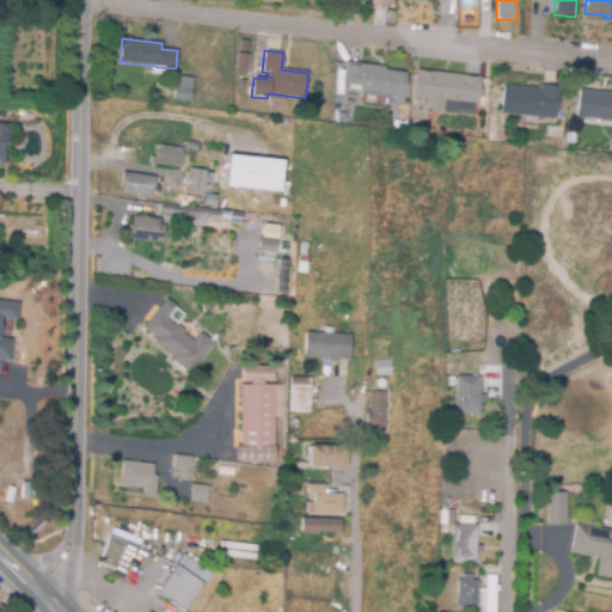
[(249,72),(234,71),(236,54),(250,55),(249,72)]
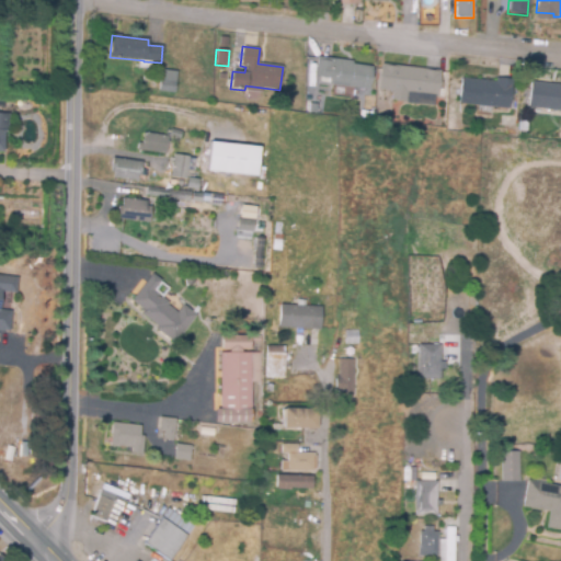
[(369,90),(319,83),(320,81),(316,80),(316,77),(313,77),(317,57),(353,61),(353,64),(373,66),(369,90)]
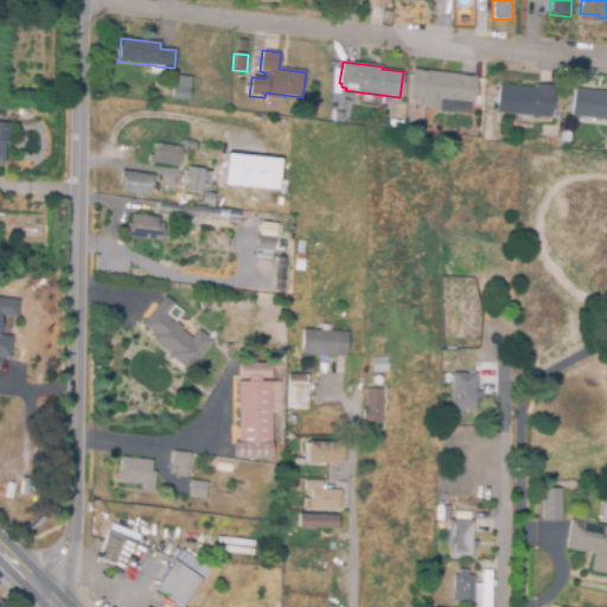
[(440,112),(423,109),(425,98),(409,97),(413,69),(477,76),(474,106),(441,102),(440,112)]
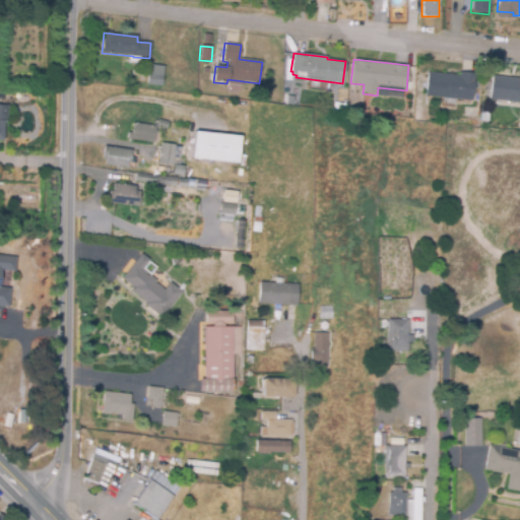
[(472,103),(425,96),(428,72),(459,75),(460,72),(475,73),(472,103)]
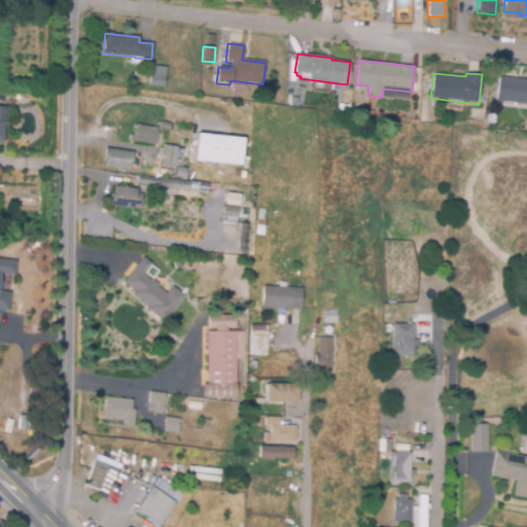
[(164,88),(149,86),(149,75),(164,75),(164,88)]
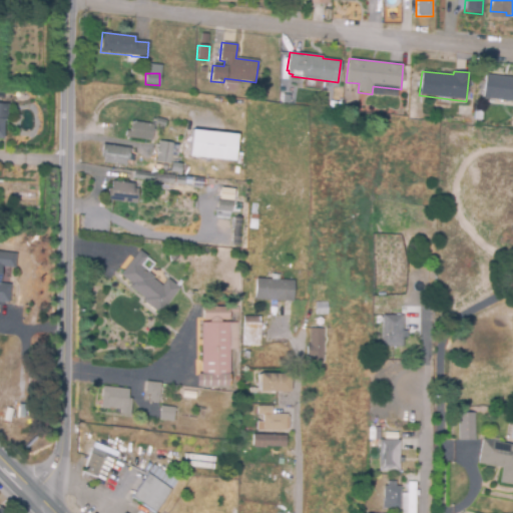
[(512,102),(482,100),(484,75),(512,78),(512,102)]
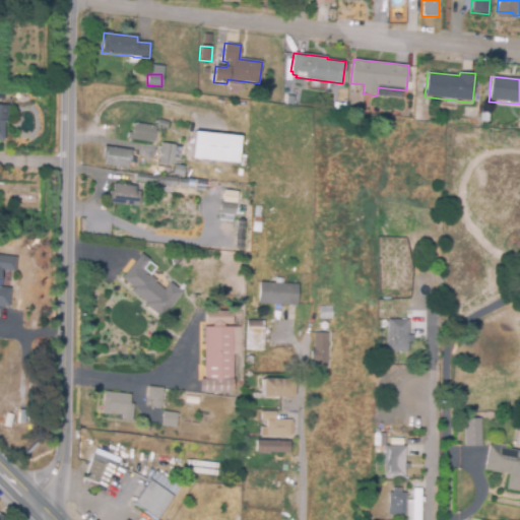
[(167,129),(156,127),(158,120),(168,122),(167,129)]
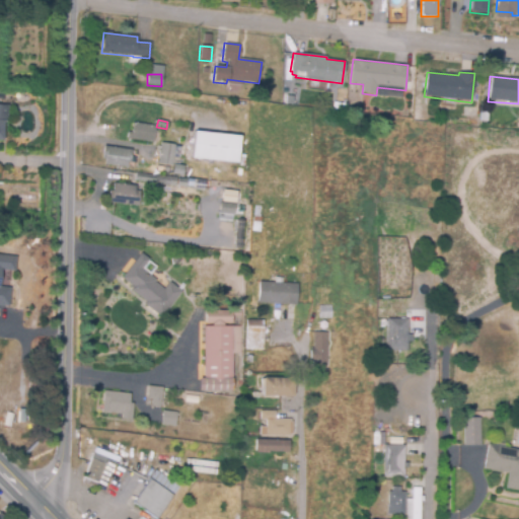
[(153,143),(132,140),(134,124),(155,126),(153,143)]
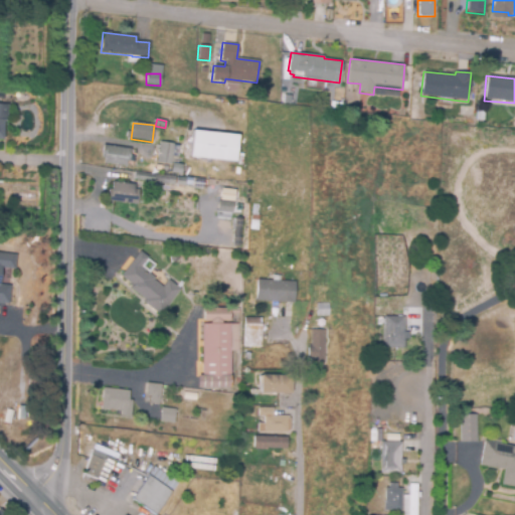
[(240,135),(238,162),(191,158),(193,131),(240,135)]
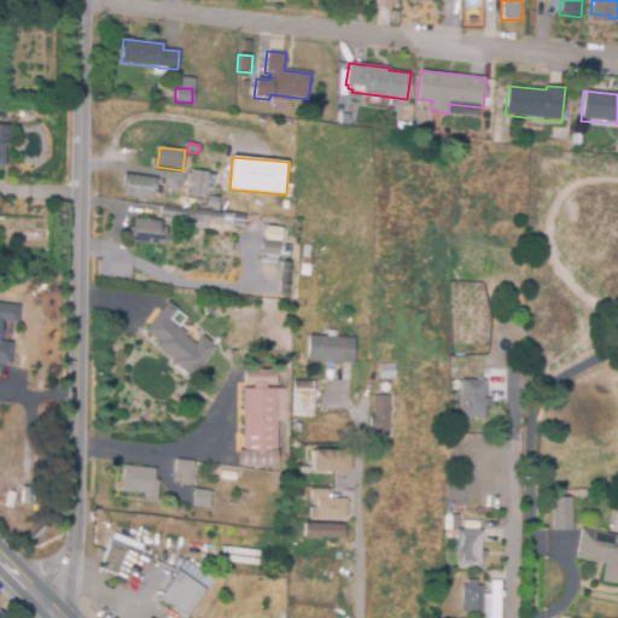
[(205,197),(188,196),(192,172),(208,174),(205,197)]
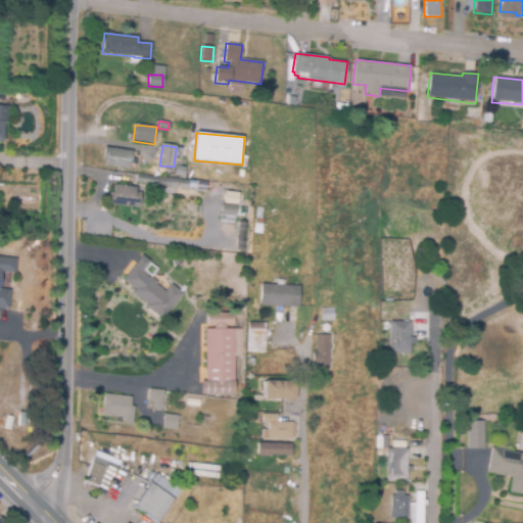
[(128,169),(105,165),(106,160),(103,160),(104,147),(132,151),(131,164),(128,164),(128,169)]
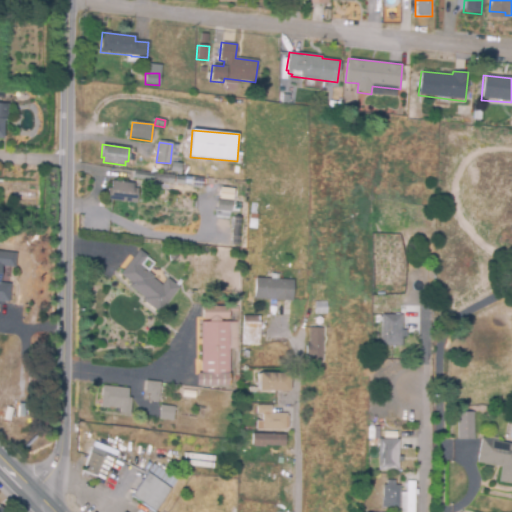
[(202,179),(192,177),(193,168),(194,168),(195,161),(203,163),(202,169),(204,169),(202,179)]
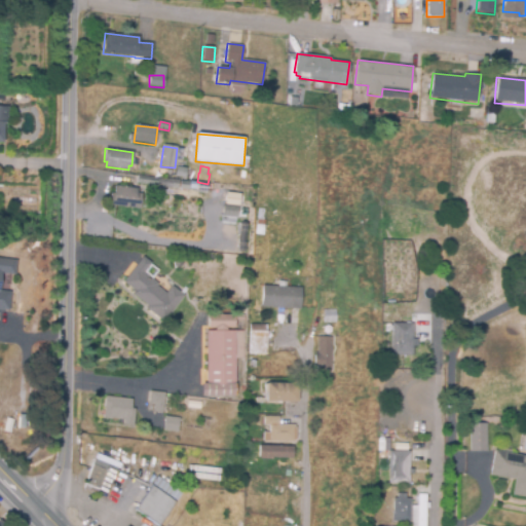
[(185,177),(176,176),(177,167),(186,168),(185,177)]
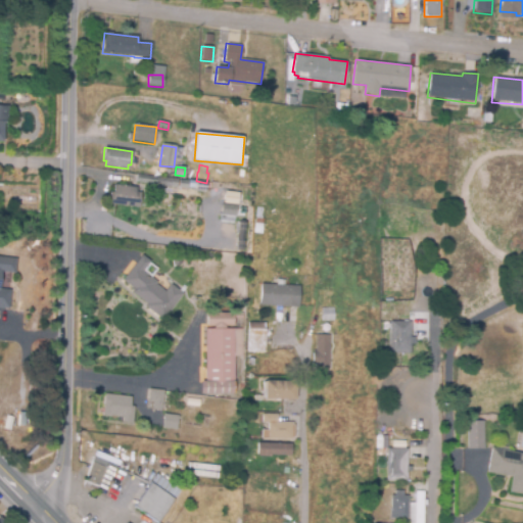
[(187,189),(136,183),(137,175),(156,178),(157,177),(179,180),(188,182),(187,189)]
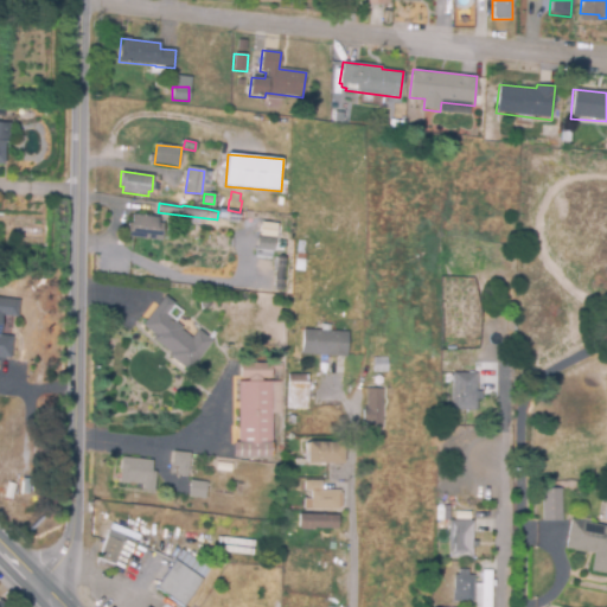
[(161,241),(131,237),(131,234),(128,234),(129,224),(132,224),(133,215),(159,218),(158,223),(164,224),(161,241)]
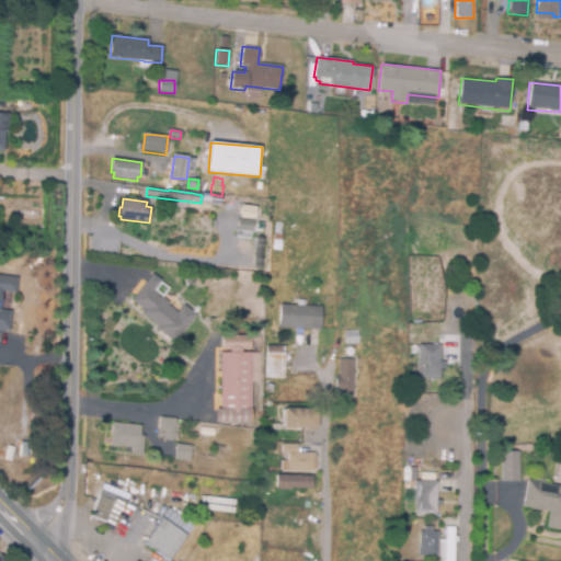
[(253,232),(237,230),(238,219),(254,220),(253,232)]
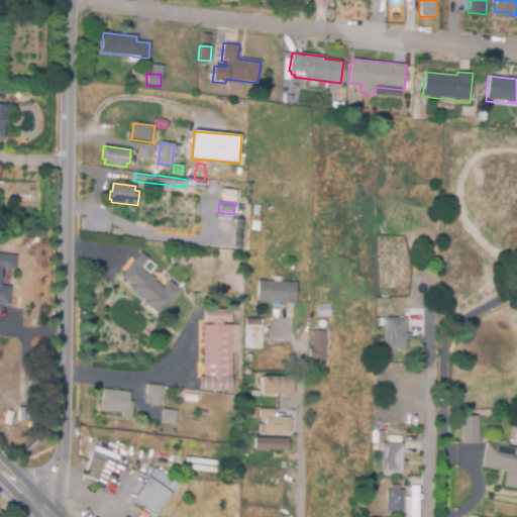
[(257,231),(250,230),(253,204),(262,206),(257,231)]
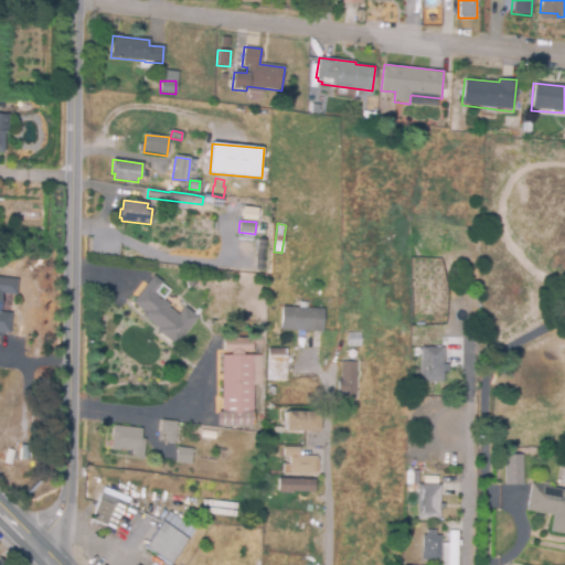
[(176,345),(157,331),(159,329),(142,316),(145,312),(132,304),(153,276),(162,283),(153,292),(169,305),(168,307),(179,316),(184,308),(196,318),(176,345)]
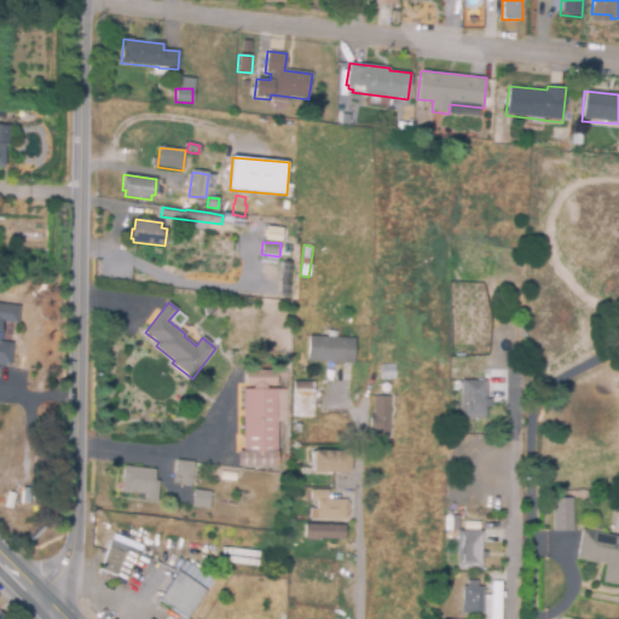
[(10,365),(0,364),(0,305),(19,307),(18,323),(4,322),(1,342),(12,343),(10,365)]
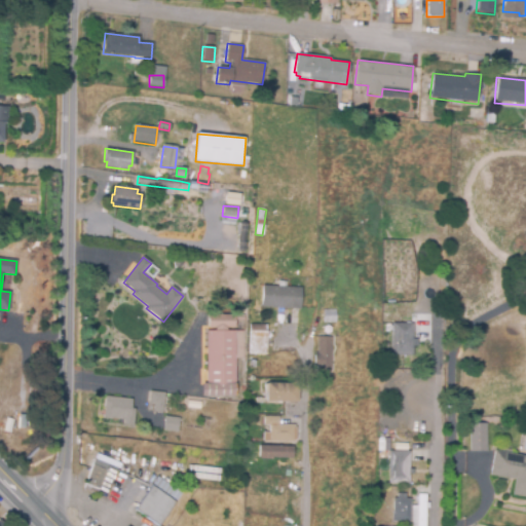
[(301,309),(262,308),(262,287),(301,288),(301,309)]
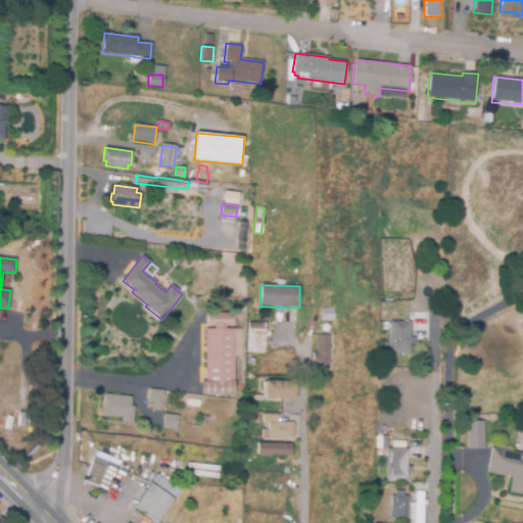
[(322,322),(321,307),(334,307),(334,322),(322,322)]
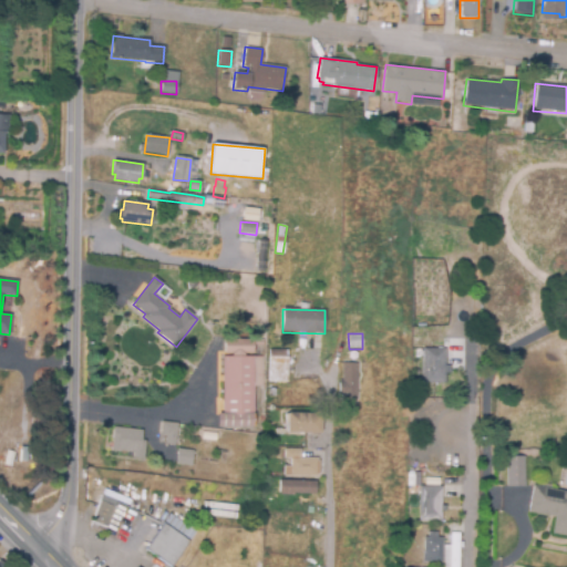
[(445,383),(422,384),(422,342),(428,342),(429,339),(444,339),(444,348),(446,348),(446,367),(451,367),(451,372),(445,372),(445,383)]
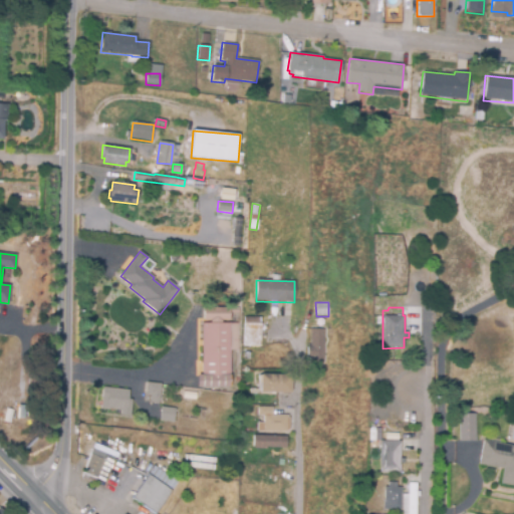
[(231,377),(202,377),(202,323),(210,323),(210,321),(204,321),(204,308),(230,308),(230,320),(222,320),(222,324),(231,324),(231,377)]
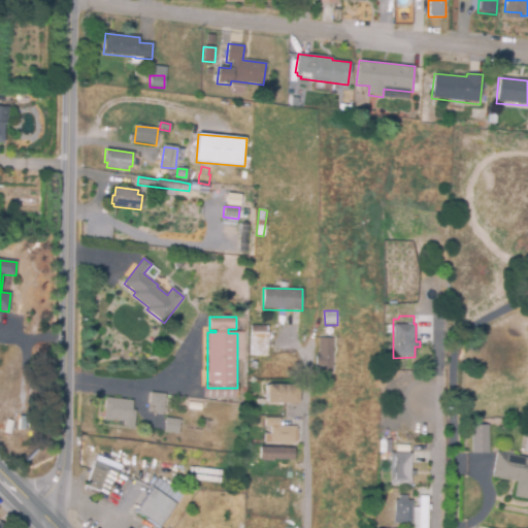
[(267,357),(250,356),(251,326),(268,326),(267,357)]
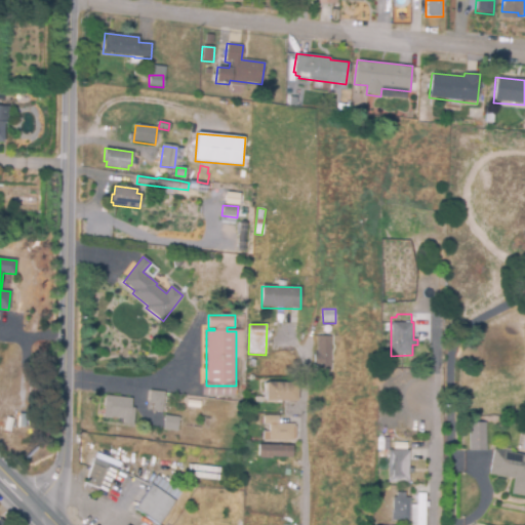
[(331,372),(317,372),(317,368),(314,368),(314,352),(316,352),(317,336),(331,336),(331,372)]
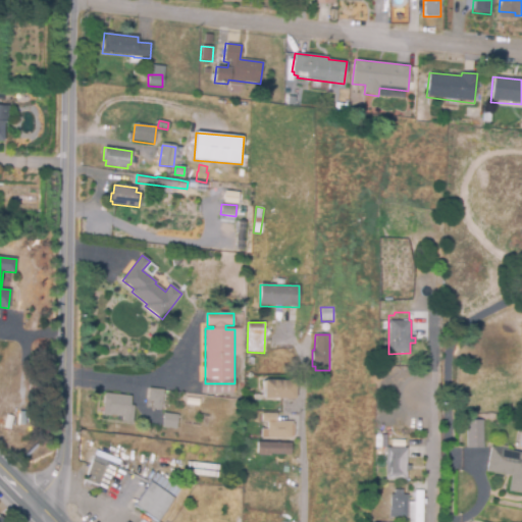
[(296,400),(264,400),(264,389),(262,389),(262,381),(264,382),(264,380),(296,381),(296,400)]
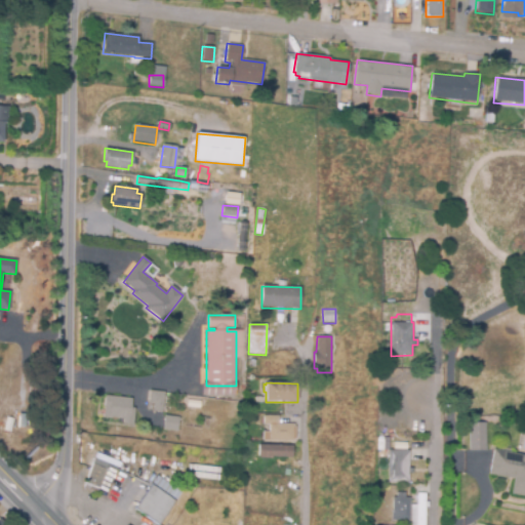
[(162,412),(153,411),(154,405),(149,404),(150,391),(164,393),(162,412)]
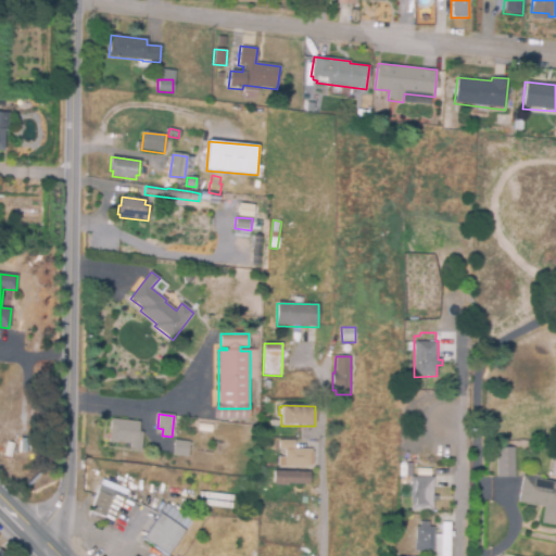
[(141,450),(130,449),(130,444),(125,443),(117,442),(117,443),(109,442),(112,419),(139,422),(138,432),(142,432),(141,450)]
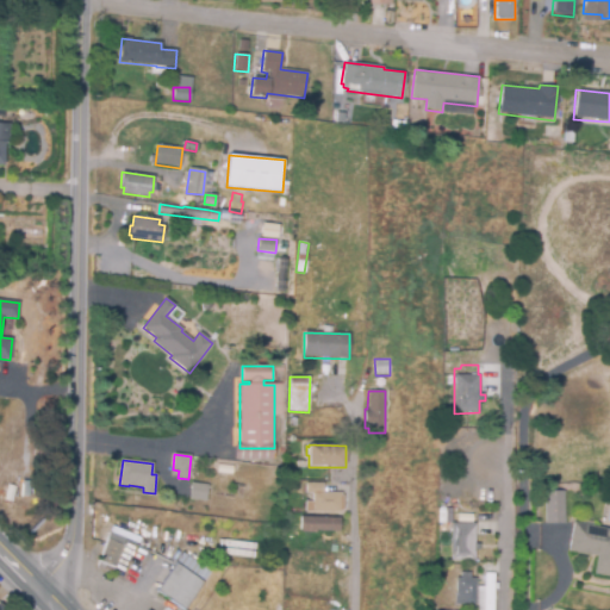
[(205,502),(188,499),(191,483),(207,485),(205,502)]
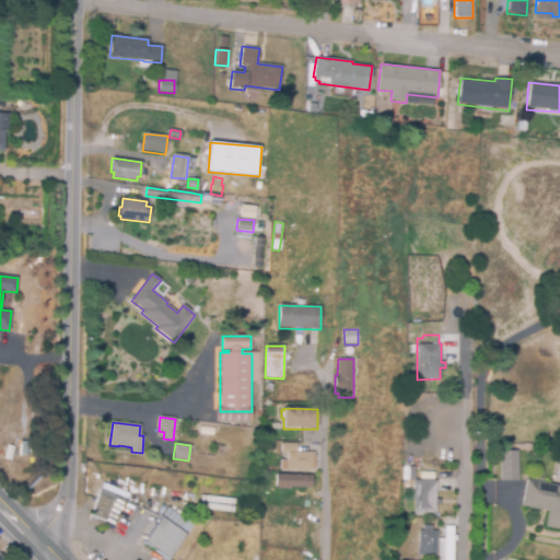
[(313,471),(280,470),(280,461),(287,461),(287,454),(280,453),(281,443),(298,444),(296,452),(314,453),(314,455),(316,455),(315,469),(313,469),(313,471)]
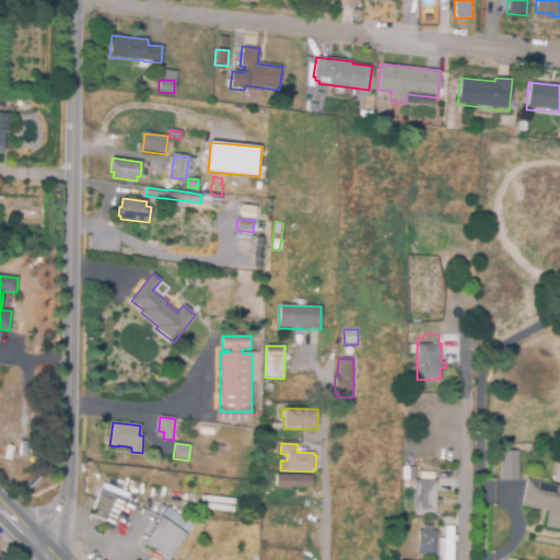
[(522,451),(522,480),(505,480),(504,451),(522,451)]
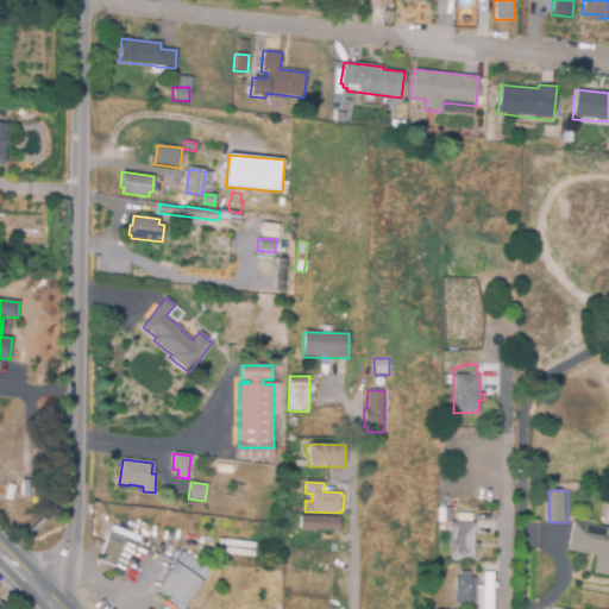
[(110,513),(83,594),(105,608),(184,608),(226,542),(110,513)]
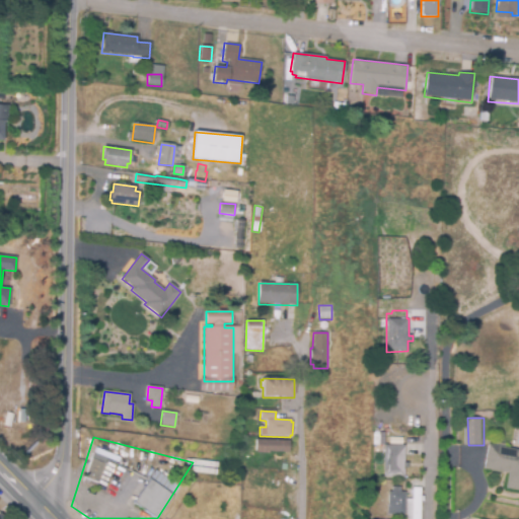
[(269,454),(254,453),(255,439),(290,441),(289,453),(269,452),(269,454)]
